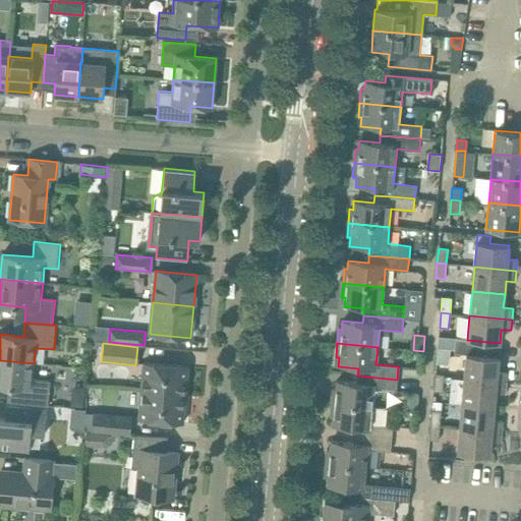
[(466,354),(464,380),(506,384),(507,372),(498,371),(499,357),(500,347),(480,345),(479,352),(464,350),(464,354),(466,354)]
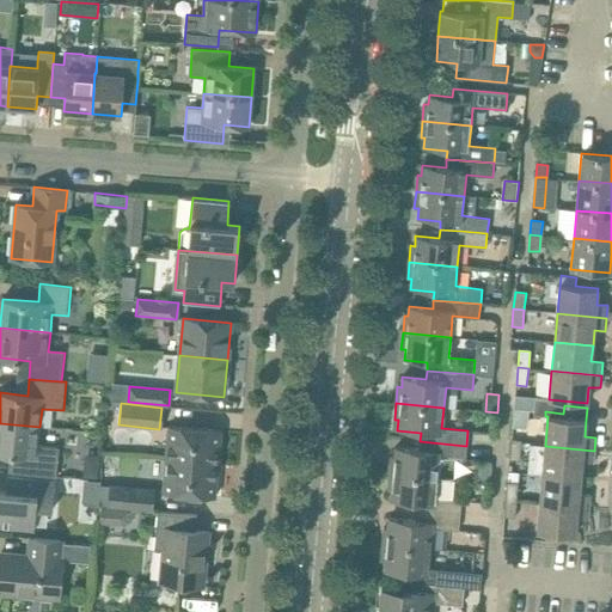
[(40,427),(0,423),(0,453),(22,456),(19,473),(56,477),(59,448),(38,446),(40,427)]
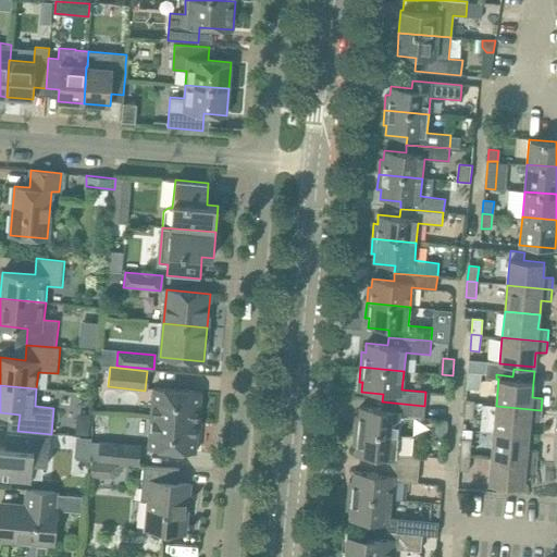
[(153,387),(150,418),(198,422),(201,392),(153,387)]
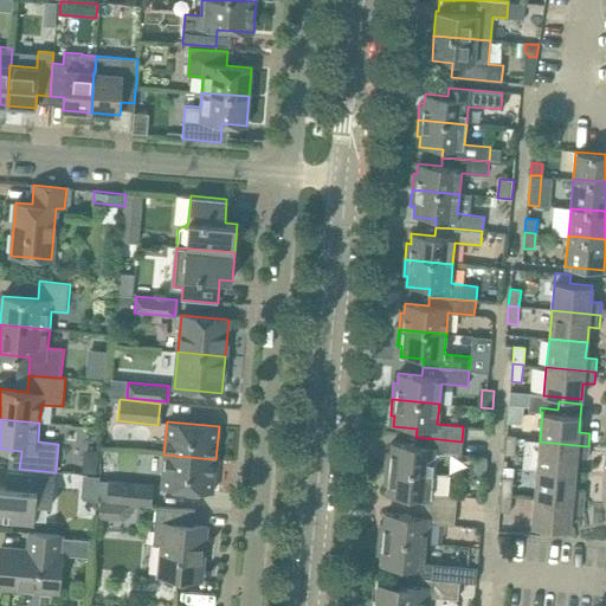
[(508,421),(505,438),(516,439),(517,421),(508,421)]
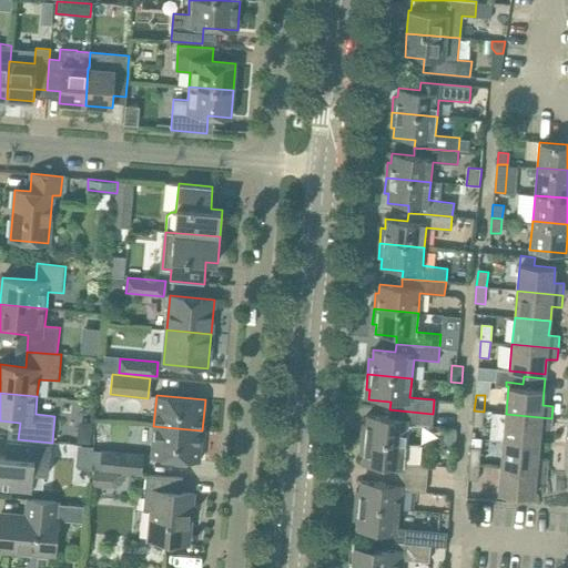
[(363,424),(361,439),(406,444),(407,425),(432,427),(433,414),(389,409),(388,417),(367,415),(366,425),(363,424)]
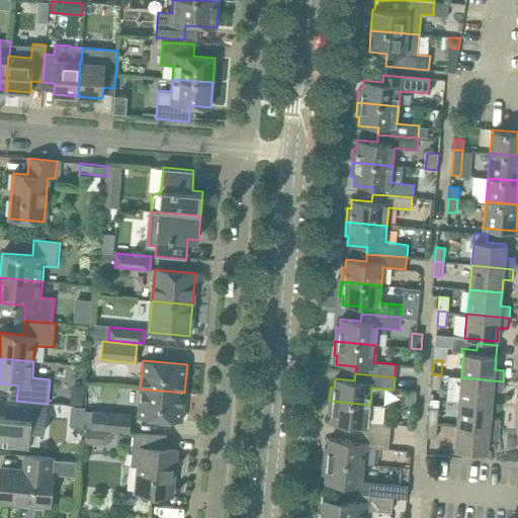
[(441,375),(432,374),(431,390),(440,390),(441,375)]
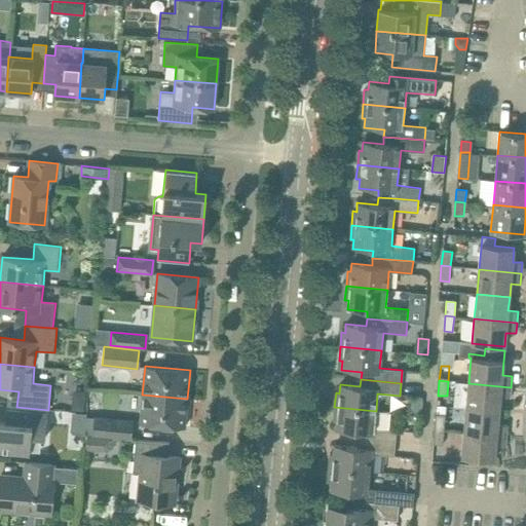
[(468,383),(466,408),(499,411),(500,397),(510,398),(511,387),(468,383)]
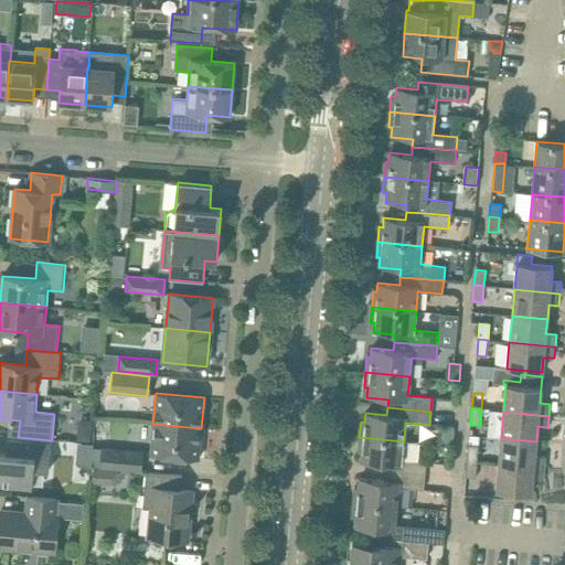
[(201,428),(152,424),(150,455),(199,459),(201,428)]
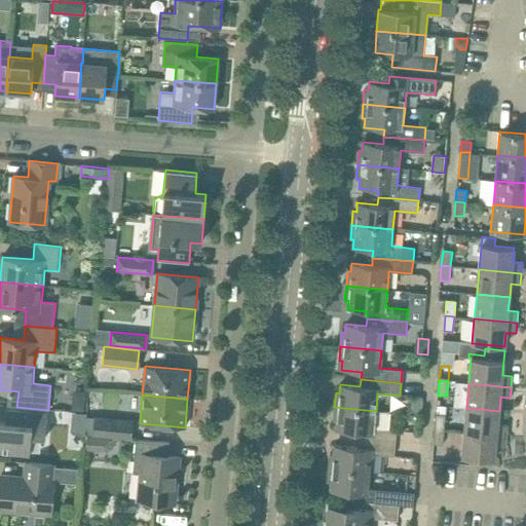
[(410,403),(409,413),(419,414),(420,404),(410,403)]
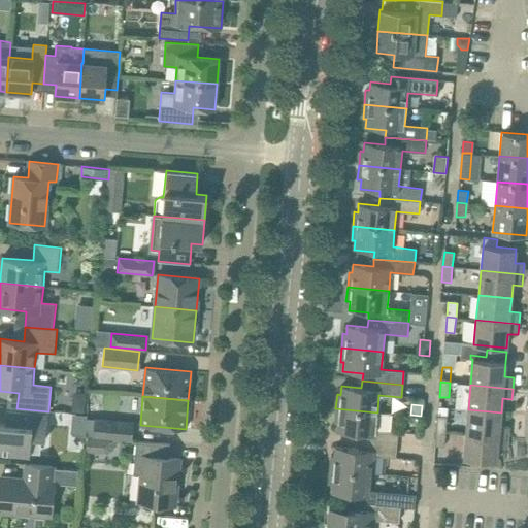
[(357,434),(356,441),(397,446),(398,433),(375,430),(377,413),(335,408),(334,423),(337,424),(337,432),(357,434)]
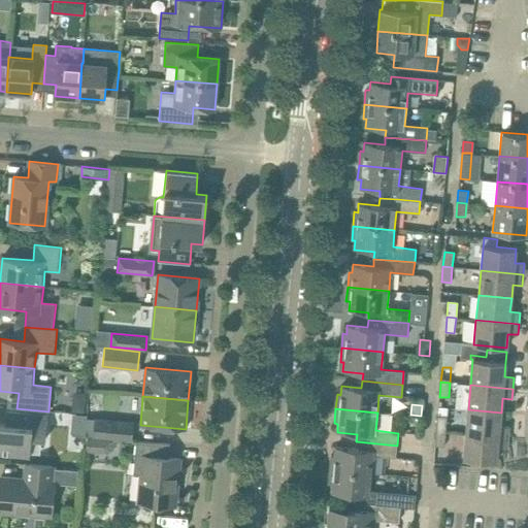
[(468,409),(465,433),(508,437),(509,427),(499,426),(501,413),(468,409)]
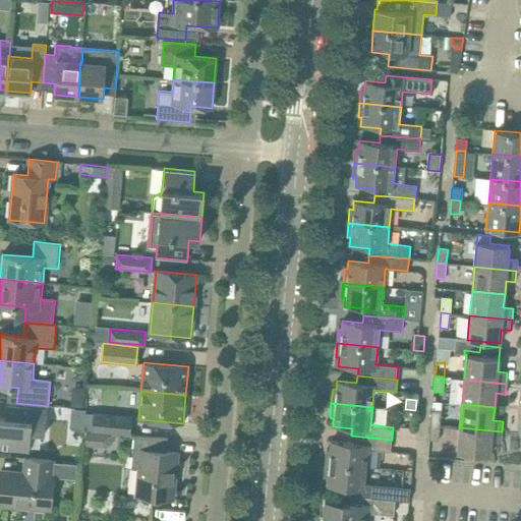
[(56,407),(55,417),(64,418),(64,407),(56,407)]
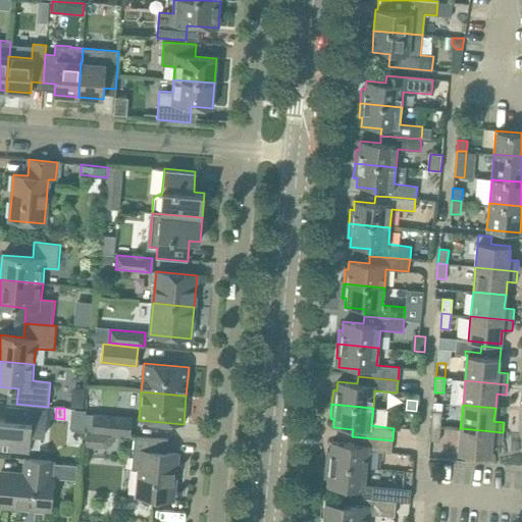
[(72,409),(70,430),(86,431),(88,414),(88,410),(86,410),(72,409)]
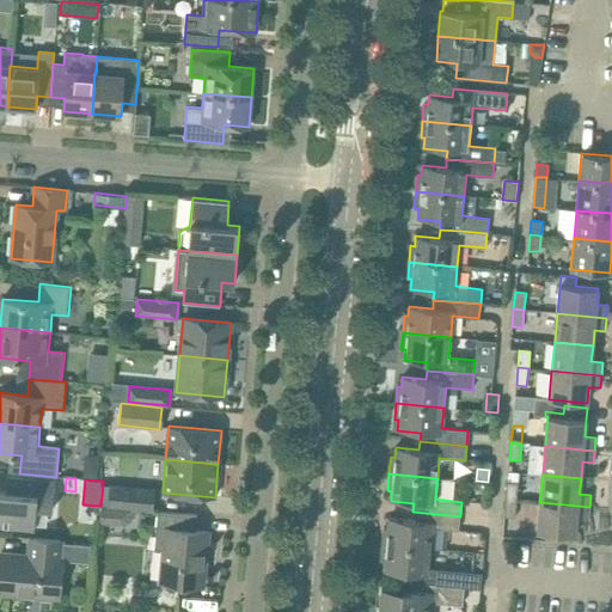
[(0,525),(10,526),(34,528),(36,509),(53,510),(55,482),(37,481),(36,495),(0,490),(0,525)]
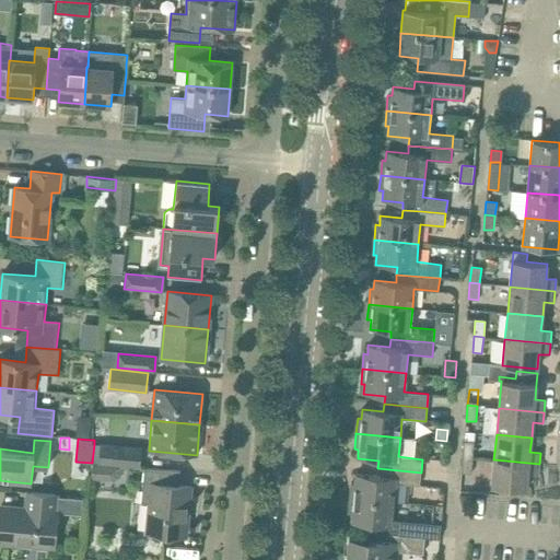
[(464,441),(463,457),(473,458),(474,442),(464,441)]
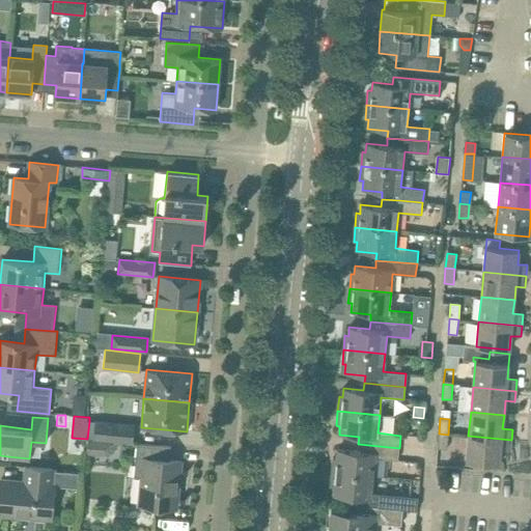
[(87,439),(118,442),(133,443),(134,425),(89,421),(87,439)]
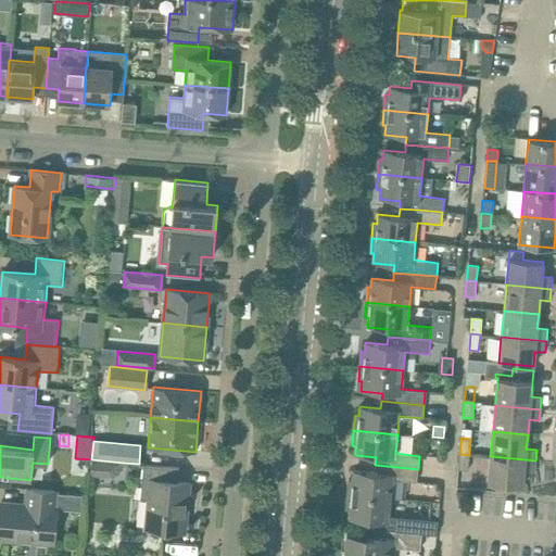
[(459,454),(458,469),(467,470),(469,455),(459,454)]
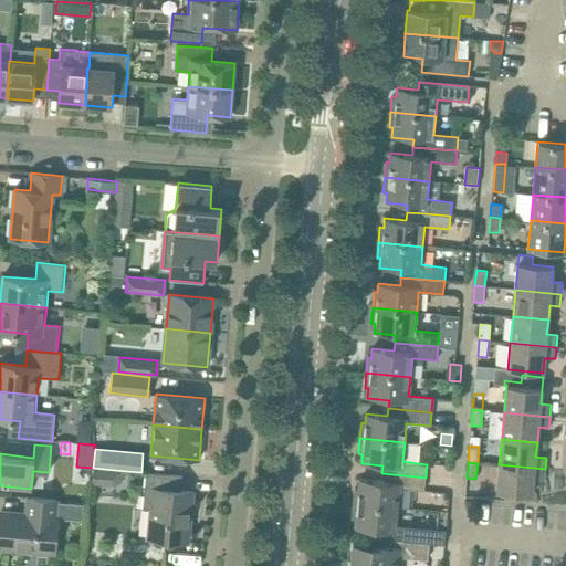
[(545,469),(499,464),(496,492),(532,495),(533,480),(544,481),(545,469)]
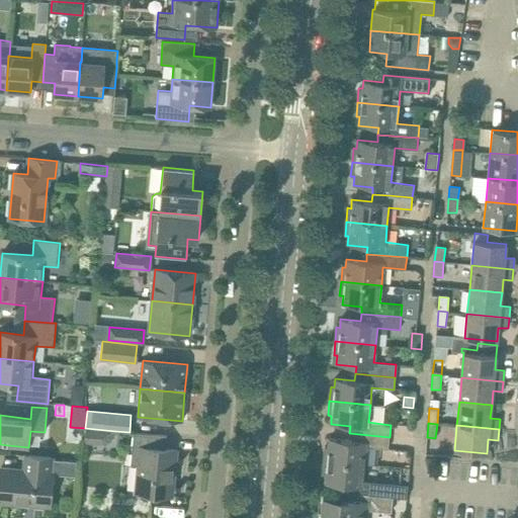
[(115,431),(85,428),(84,443),(105,445),(111,442),(114,438),(114,437),(115,431)]
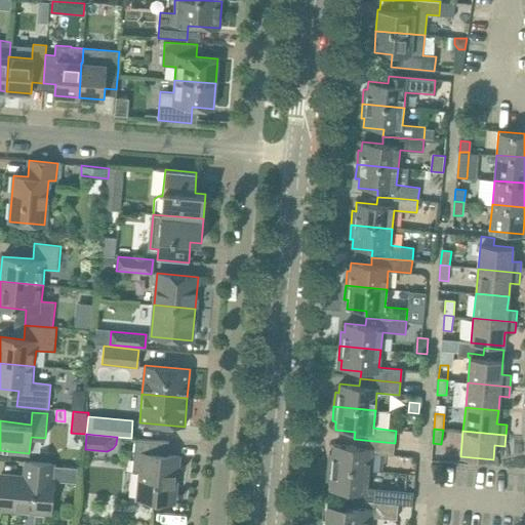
[(136,499),(172,502),(174,475),(177,476),(179,456),(168,455),(169,442),(135,439),(132,472),(138,472),(136,499)]
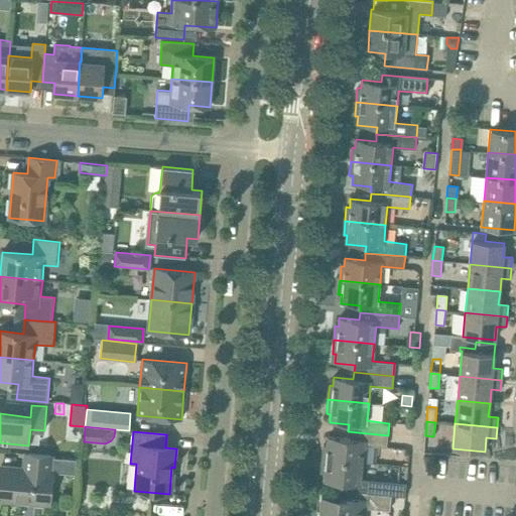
[(324,444),(323,459),(363,463),(365,445),(387,447),(388,435),(348,431),(348,438),(328,436),(327,445),(324,444)]
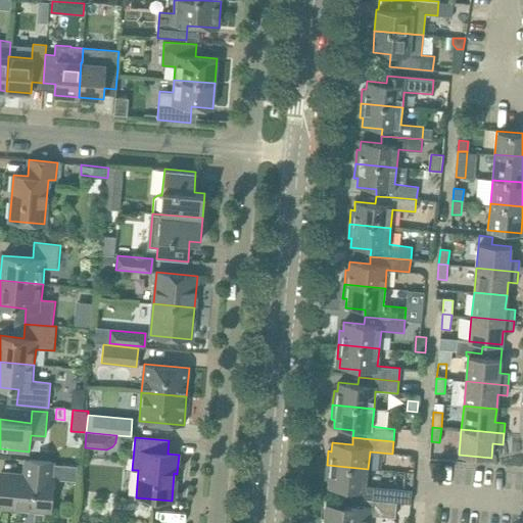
[(52,464),(52,463),(26,461),(25,475),(0,473),(0,507),(50,512),(53,478),(76,480),(77,467),(52,464)]
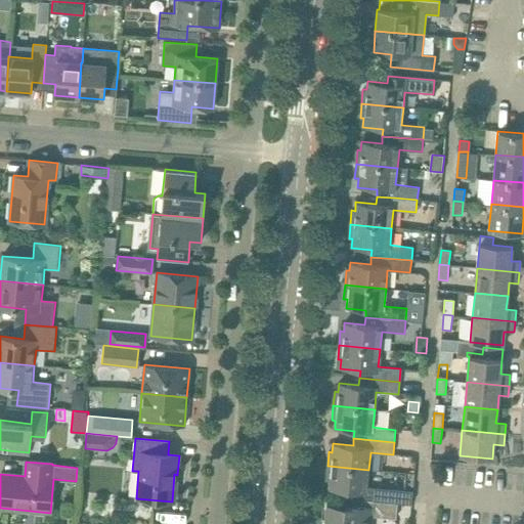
[(348,498),(363,499),(388,501),(389,490),(389,489),(366,487),(368,470),(328,466),(325,480),(330,481),(329,489),(349,491),(348,498)]
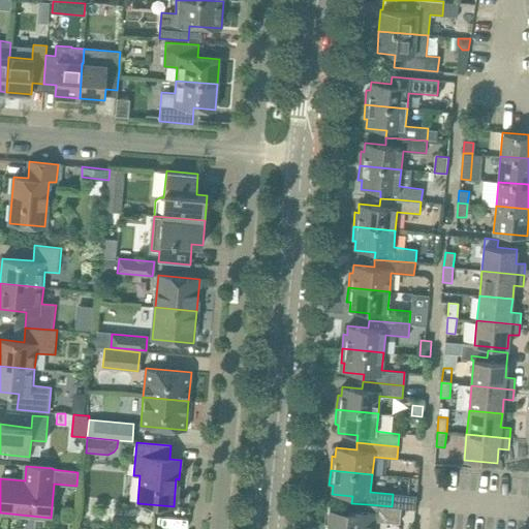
[(393,494),(392,506),(401,507),(415,508),(416,508),(417,497),(416,497),(393,494)]
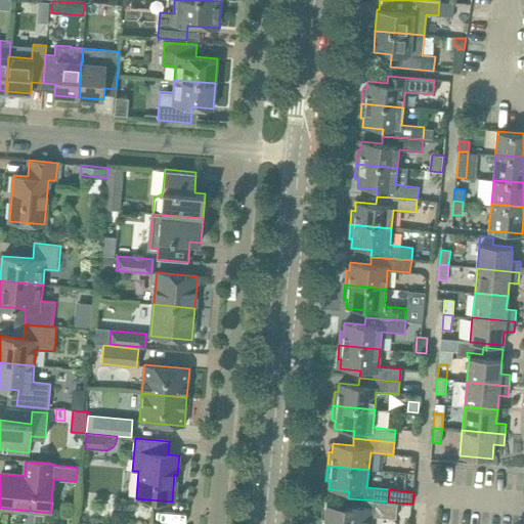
[(326,505),(324,523),(366,523),(367,516),(396,518),(397,503),(388,501),(363,499),(362,508),(347,507),(326,505)]
